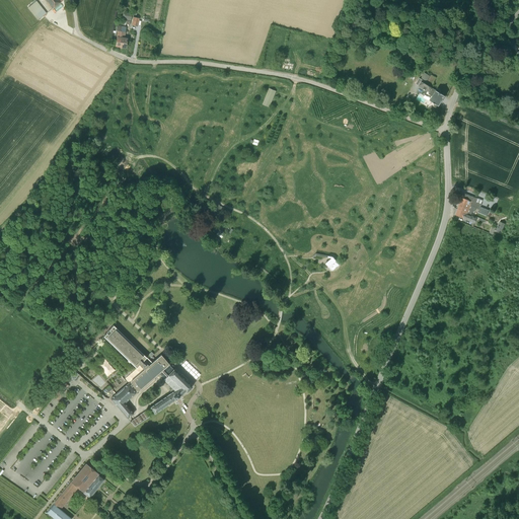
[(45,0),(52,9),(60,2),(63,0),(45,0)]
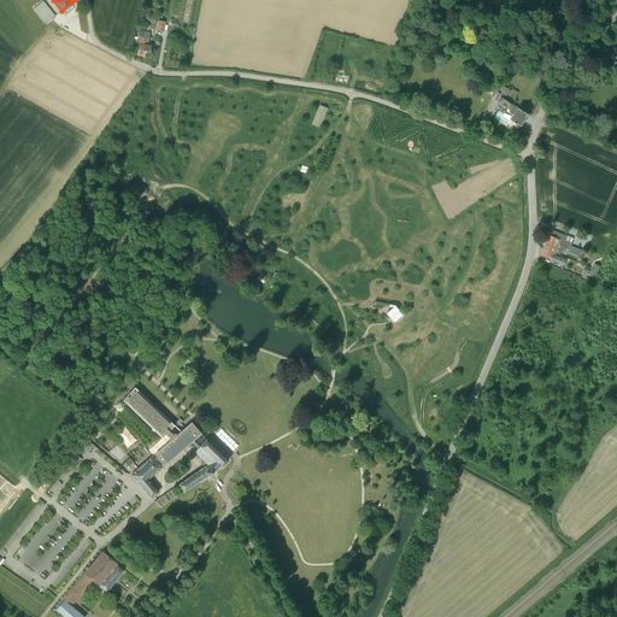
[(51,11),(43,1),(41,3),(40,1),(39,3),(40,4),(34,10),(41,18),(45,16),(50,21),(54,16),(51,11)]
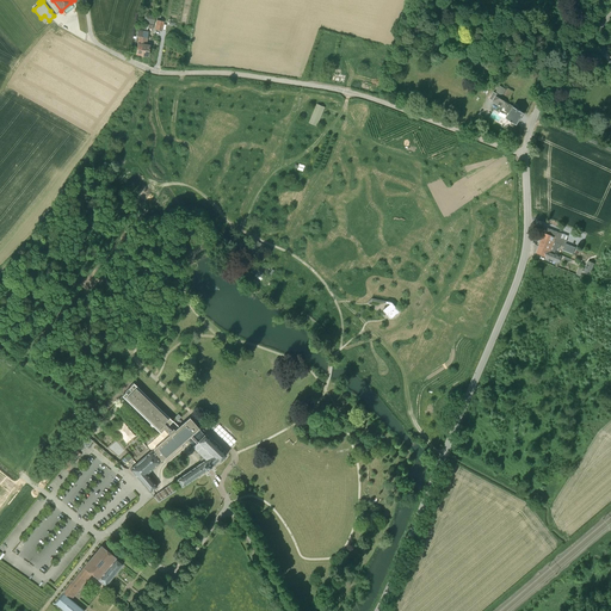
[(148,57),(150,45),(147,44),(148,32),(147,31),(149,24),(144,23),(143,31),(142,31),(141,44),(143,44),(141,56),(148,57)]
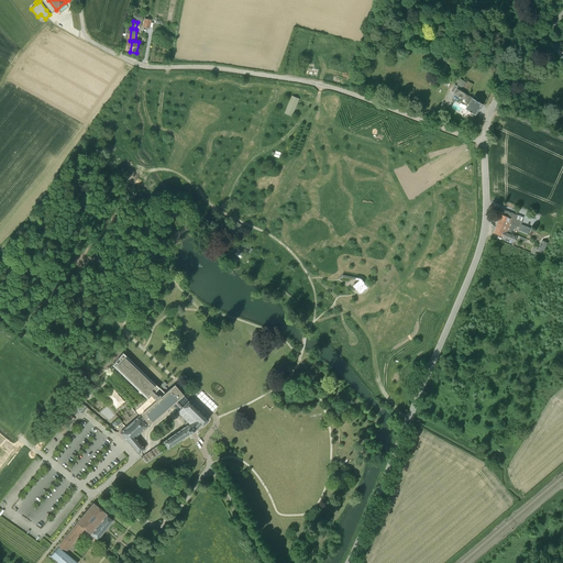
[(125,51),(130,52),(132,41),(130,41),(131,29),(127,28),(125,34),(122,33),(122,35),(125,36),(124,43),(127,43),(125,51)]
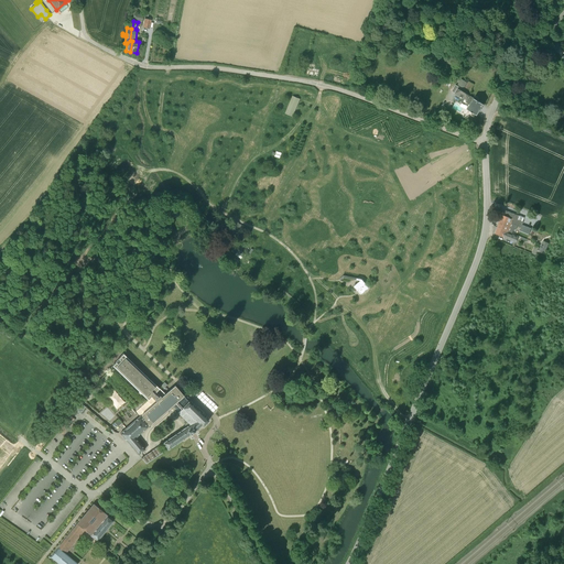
[(472,90),(470,89),(474,85),(469,82),(467,84),(464,80),(461,87),(470,93),(472,90)]
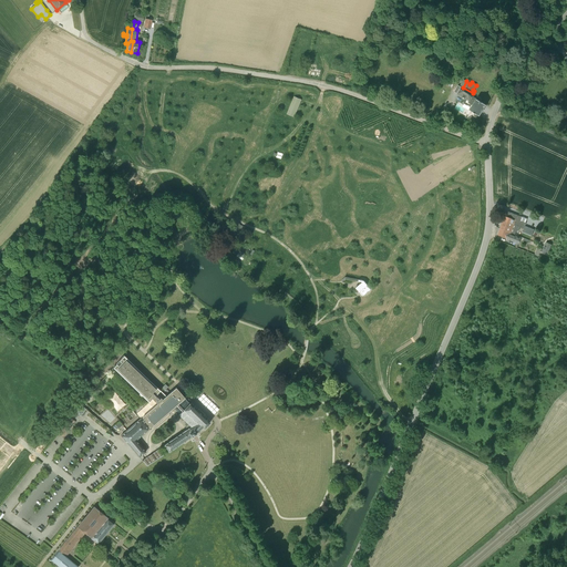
[(480,115),(486,105),(481,102),(483,99),(478,95),(476,99),(464,92),(465,90),(457,85),(454,92),(457,94),(470,102),(468,103),(472,105),(470,110),(474,113),(473,115),(476,117),(478,115),(480,115)]
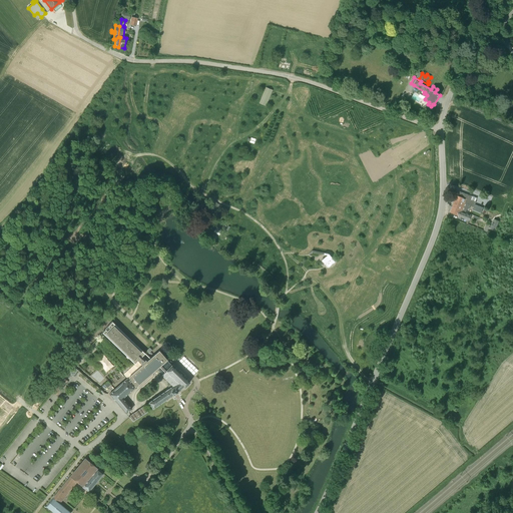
[(266,87),(260,103),(267,106),(274,90),(266,87)]
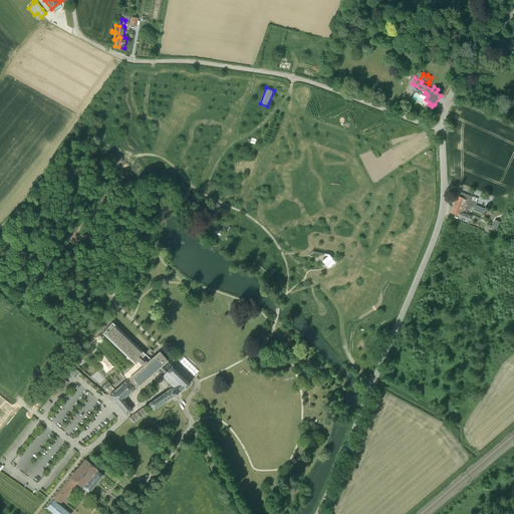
[(471,206),(475,207),(476,205),(477,203),(471,200),(473,197),(460,192),(459,197),(458,196),(456,200),(471,206)]
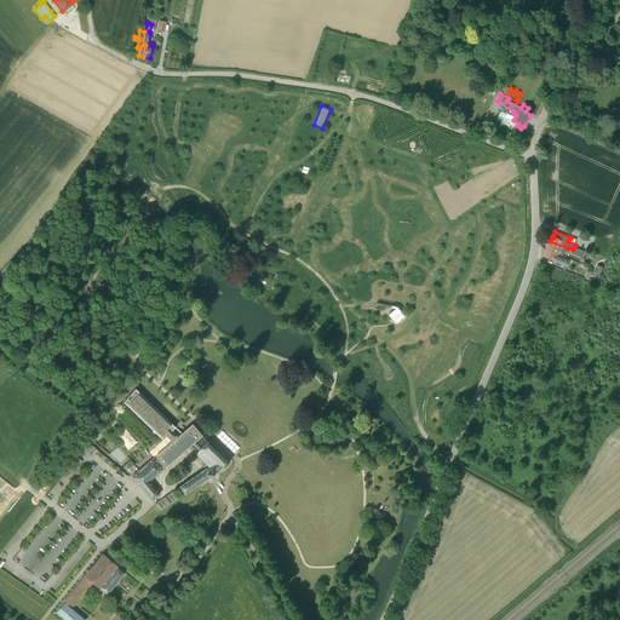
[(546,250),(563,257),(564,252),(567,252),(568,248),(550,241),(546,250)]
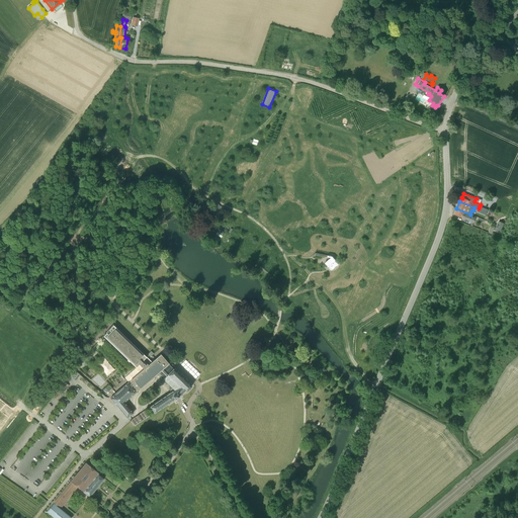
[(454,214),(473,223),(476,218),(469,216),(470,214),(456,208),(454,214)]
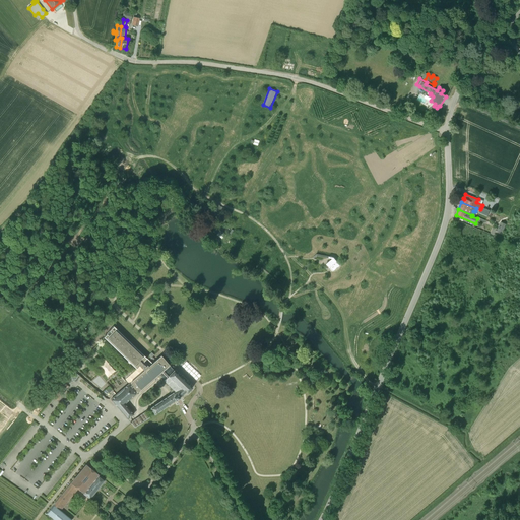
[(498,229),(497,229),(496,232),(502,234),(506,224),(501,221),(498,229)]
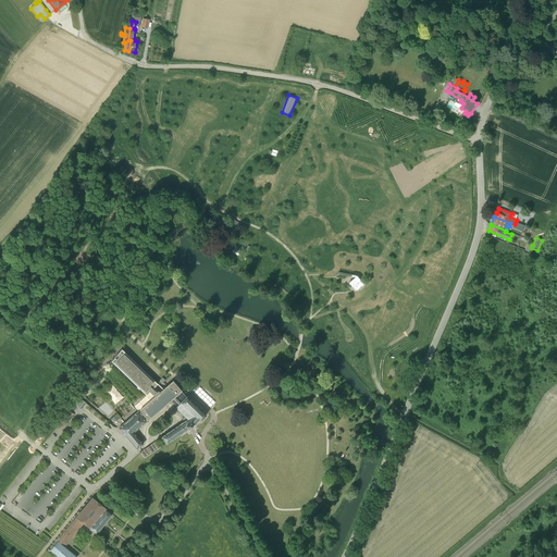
[(354,287),(362,281),(358,275),(339,272),(335,275),(336,277),(339,274),(345,275),(356,277),(349,283),(354,287)]
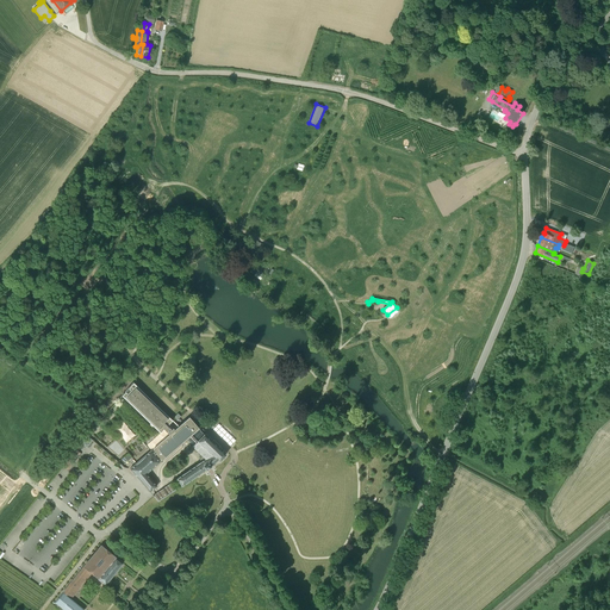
[(160,409),(134,383),(122,396),(163,429),(166,425),(172,430),(153,449),(151,450),(150,450),(130,470),(149,492),(157,486),(147,474),(160,462),(159,462),(162,460),(186,440),(193,446),(192,447),(205,460),(200,462),(176,479),(181,486),(211,467),(218,460),(219,461),(225,455),(211,442),(204,435),(203,436),(197,430),(199,429),(190,418),(179,427),(163,412),(162,412),(159,409),(160,409)]
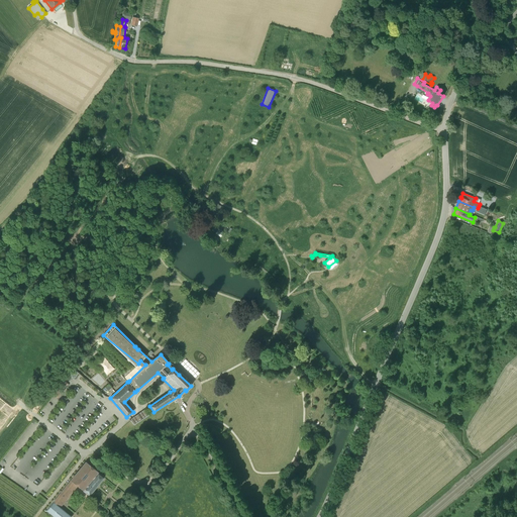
[(72,375),(71,376),(74,379),(79,373),(75,370),(75,371),(72,375)]
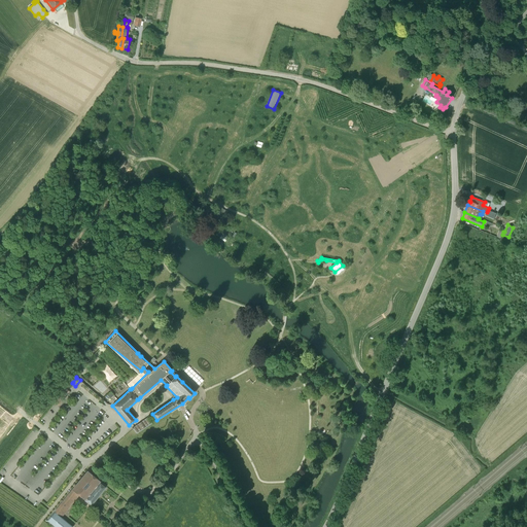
[(67,388),(55,401),(58,405),(71,391),(67,388)]
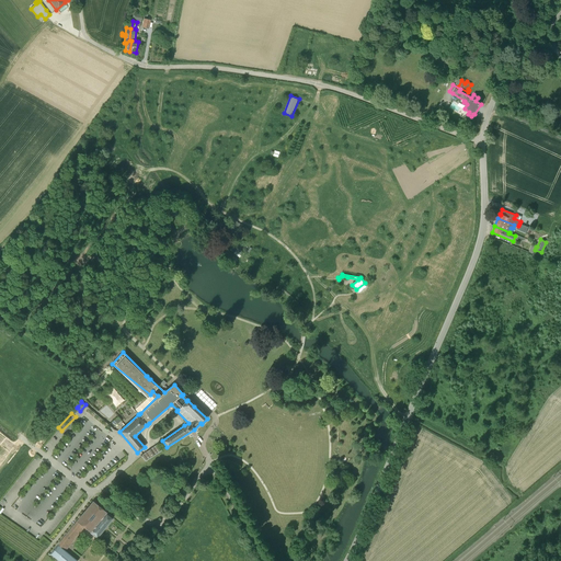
[(156,445),(140,456),(141,457),(146,461),(161,451),(156,445)]
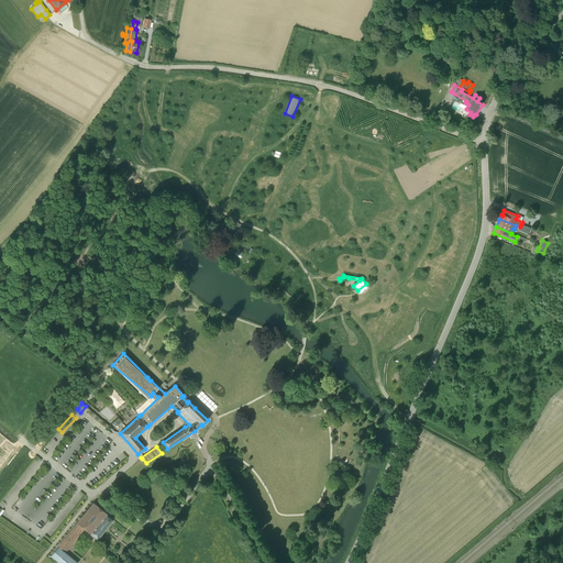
[(77,562),(65,552),(84,529),(97,540),(106,529),(113,520),(94,504),(77,523),(51,556),(57,562),(77,562)]
